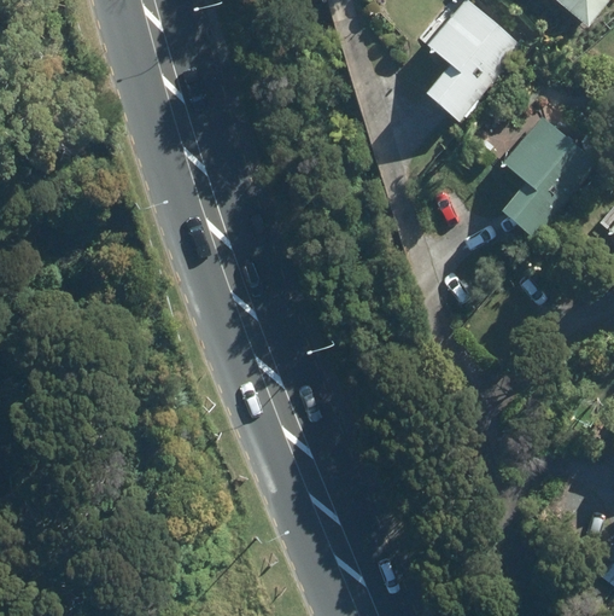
[(462,0),(427,47),(446,62),(424,92),(460,120),(466,112),(471,116),(479,106),(475,103),(522,42),(468,0),(462,0)]
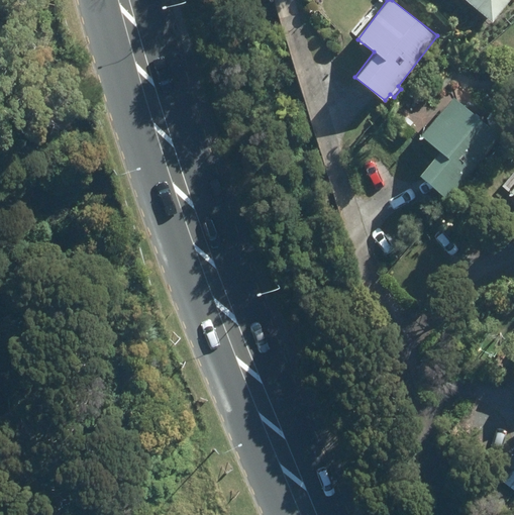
[(466,0),(491,20),(507,0),(466,0)]
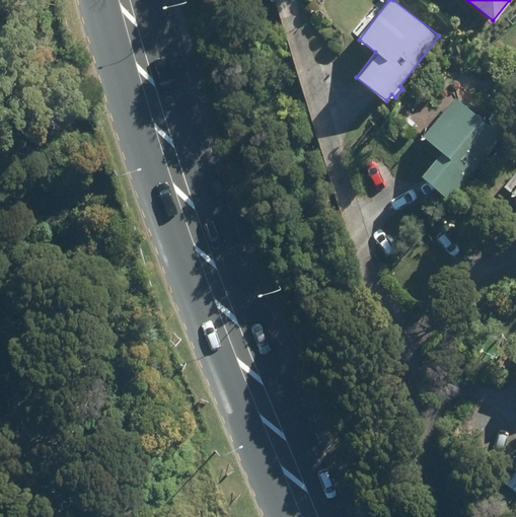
[(441,152),(422,174),(449,199),(503,137),(456,96),(422,137),(441,152)]
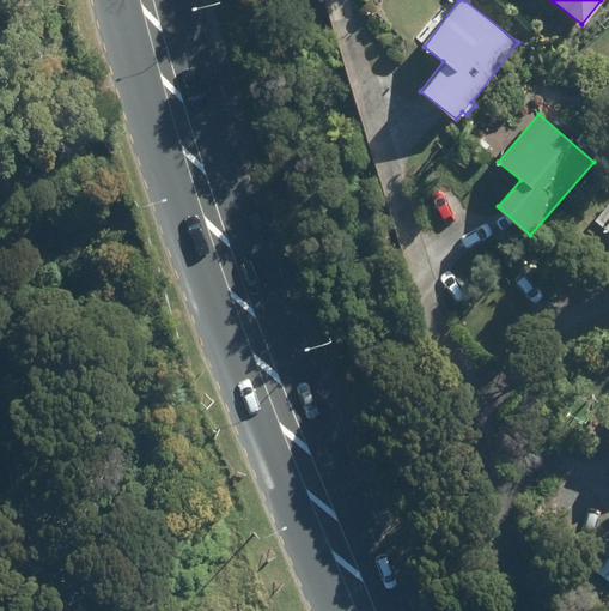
[(608,422),(602,417),(592,430),(604,439),(608,433),(608,422)]
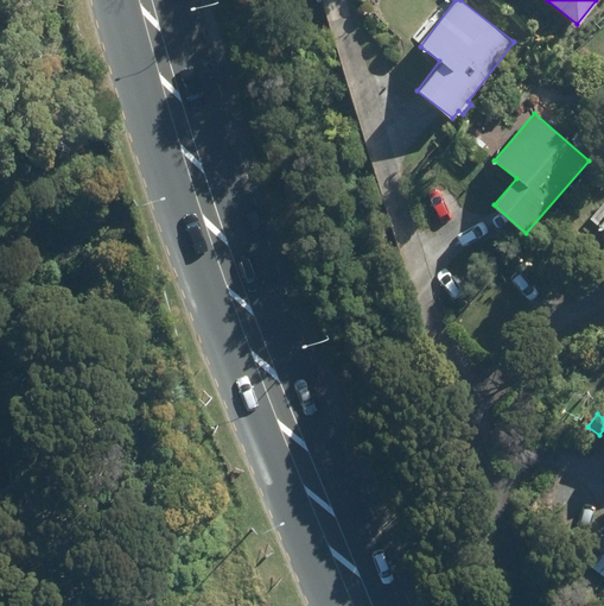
All buildings are outlined.
